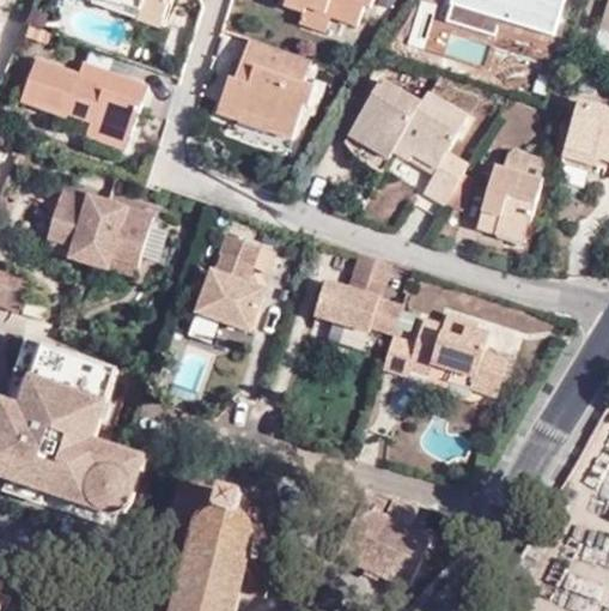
[(89,0),(169,30),(171,19),(122,0),(89,0)]
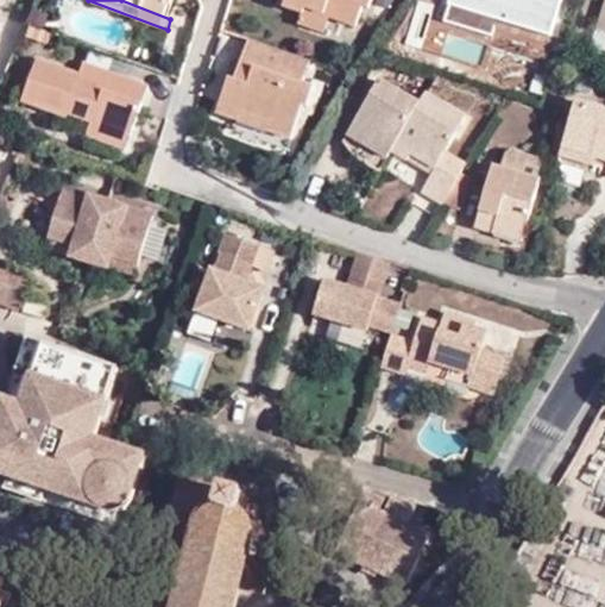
[(121,0),(170,19),(176,0),(121,0)]
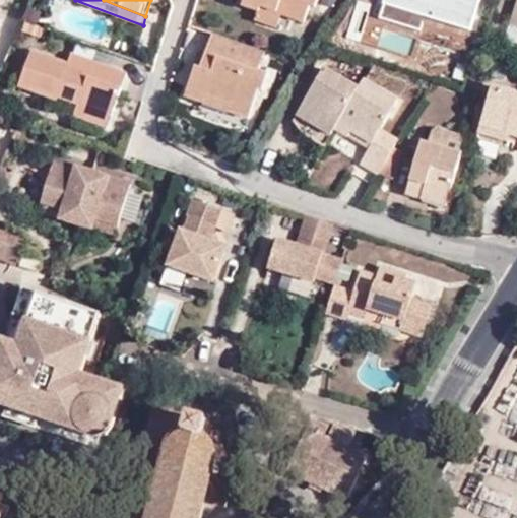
[(310,7),(312,0),(240,0),(237,11),(253,18),(256,8),(275,15),(300,23),(305,5),(310,7)]
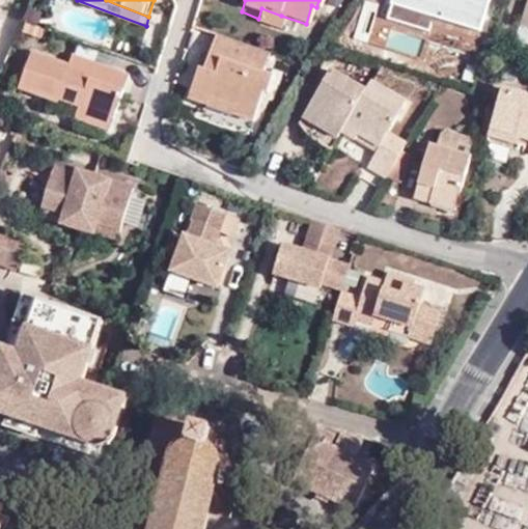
[(392,0),(391,3),(478,29),(485,0),(392,0)]
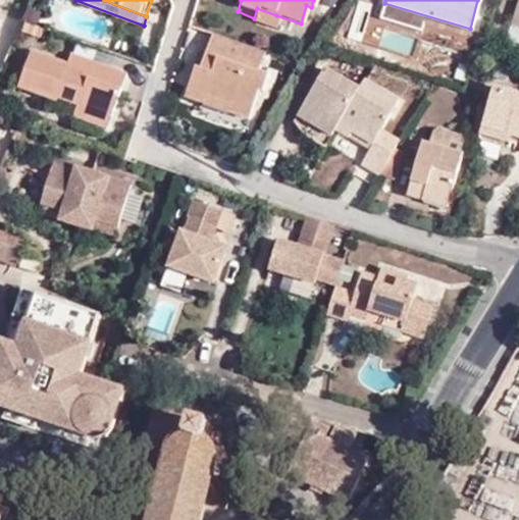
[(271,32),(276,15),(257,8),(254,18),(252,23),(271,32)]
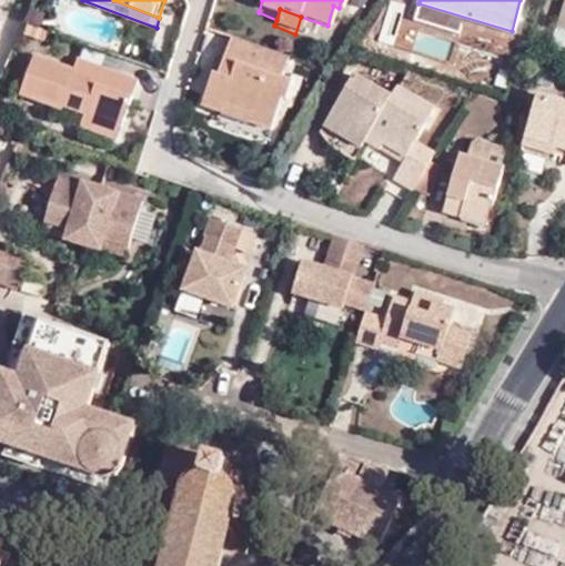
[(564,27),(557,24),(551,49),(564,53),(564,27)]
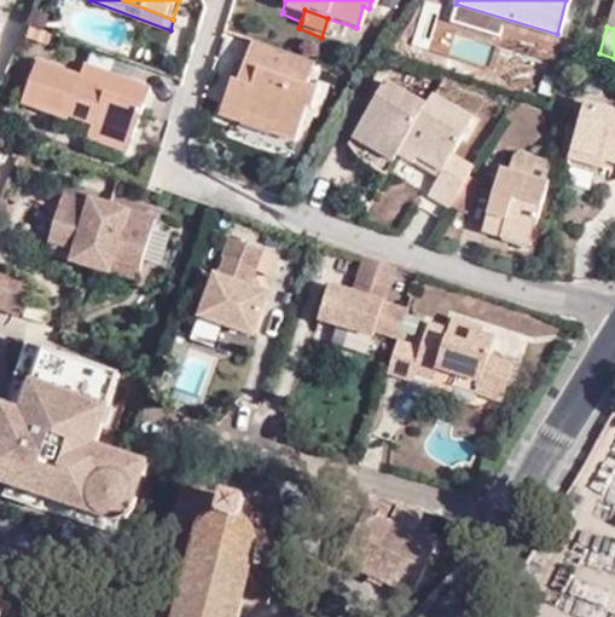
[(257,39),(250,61),(244,75),(233,71),(221,110),(248,120),(251,109),(278,119),(274,130),(296,138),(308,105),(313,107),(320,87),(307,81),(314,61),(257,39)]
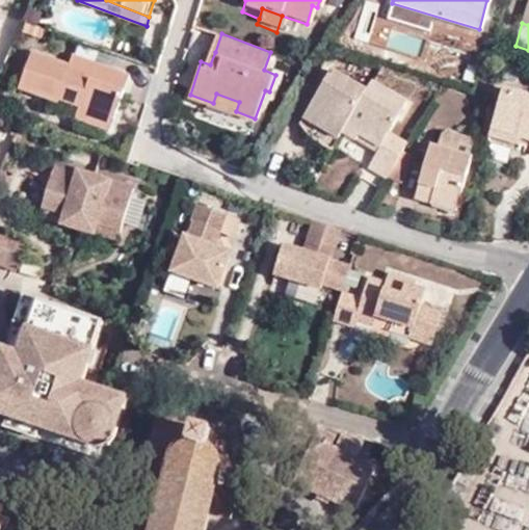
[(210,64),(215,52),(206,48),(201,61),(210,64)]
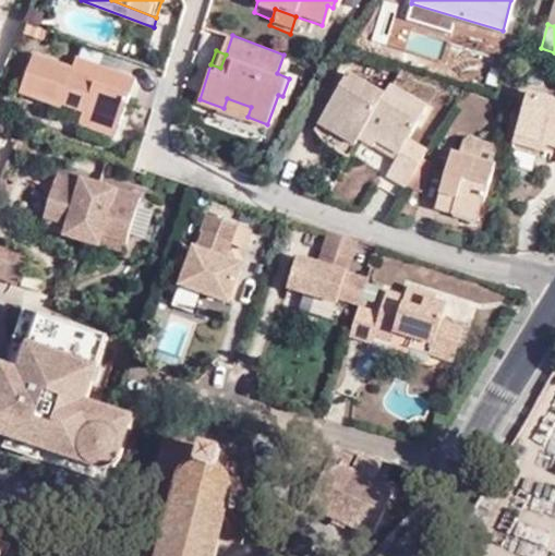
[(82,112),(117,125),(134,76),(99,63),(91,88),(67,81),(70,69),(31,55),(17,93),(58,108),(59,105),(82,112)]
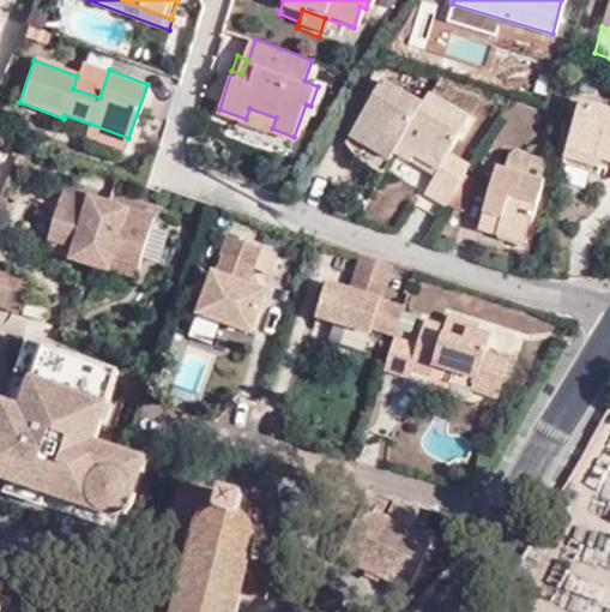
[(100,97),(109,70),(83,60),(77,76),(73,89),(100,97)]
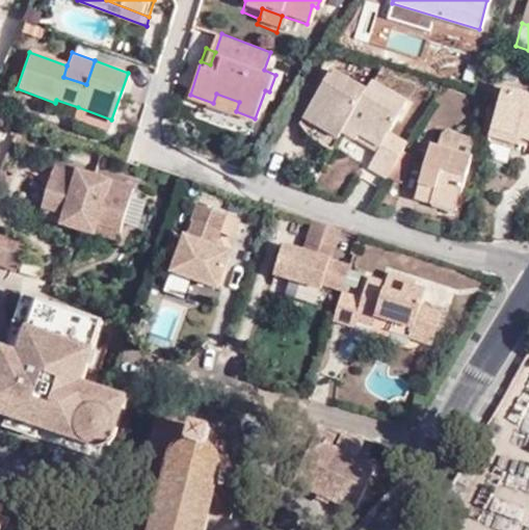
[(350,131),(369,142),(378,129),(398,99),(364,76),(358,86),(324,64),(293,112),(327,135),(333,127),(346,136),(350,131)]
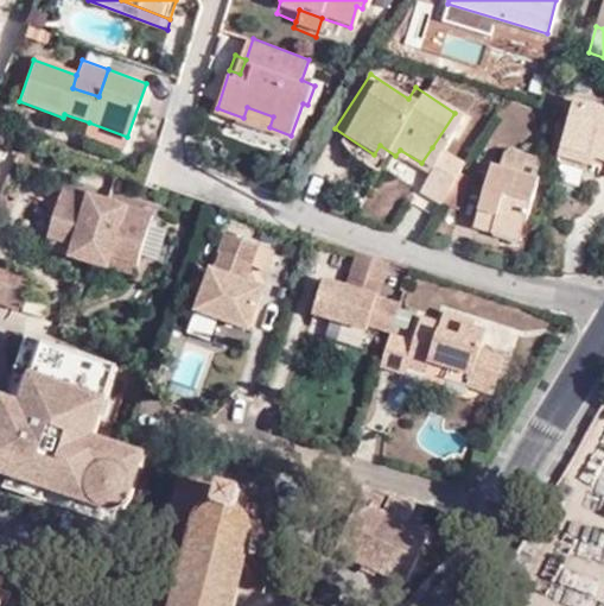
[(603,161),(603,111),(572,102),(554,162),(585,170),(590,157),(603,161)]
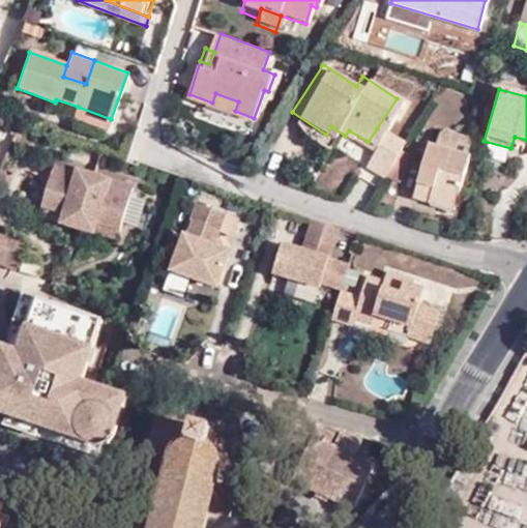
[(212,103),(235,111),(238,101),(215,93),(212,103)]
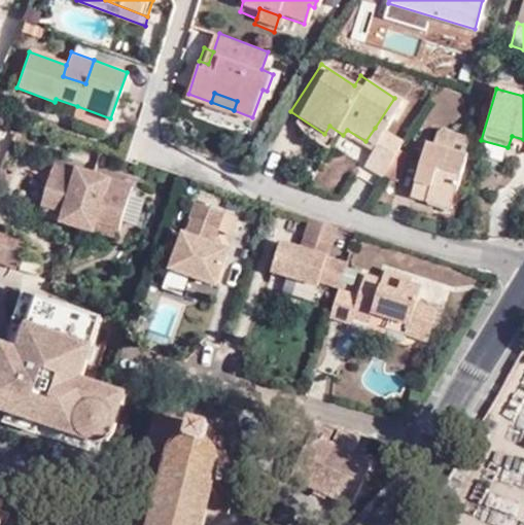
[(106,129),(110,118),(77,106),(73,117),(106,129)]
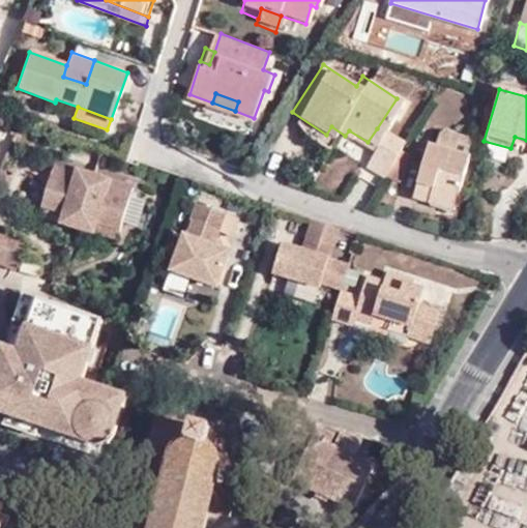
[(326,135),(292,112),(289,118),(297,134),(318,147),(326,135)]
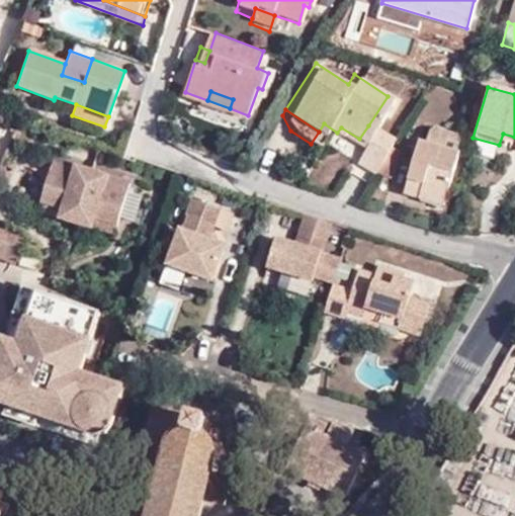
[(368,125),(359,139),(355,145),(347,159),(364,168),(384,137),(368,125)]
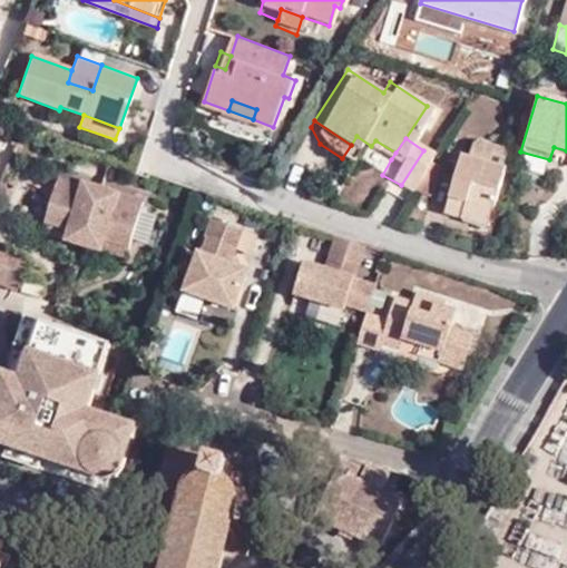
[(499,146),(473,139),(469,143),(466,156),(499,166),(502,153),(499,146)]
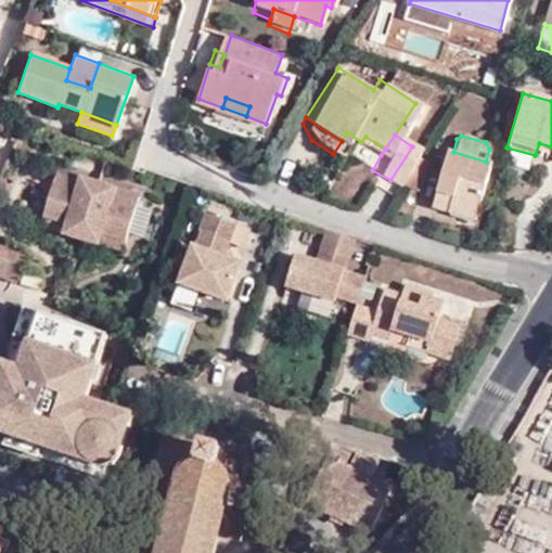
[(381,155),(385,149),(366,137),(361,142),(381,155)]
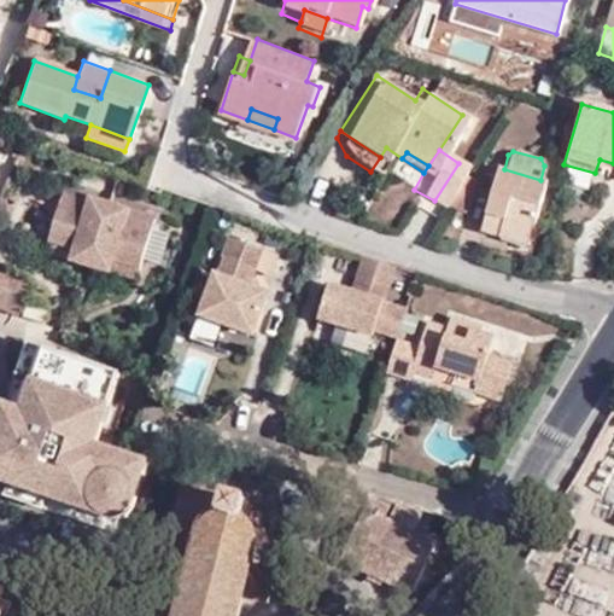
[(496,227),(525,237),(542,184),(496,167),(475,227),(492,234),(496,227)]
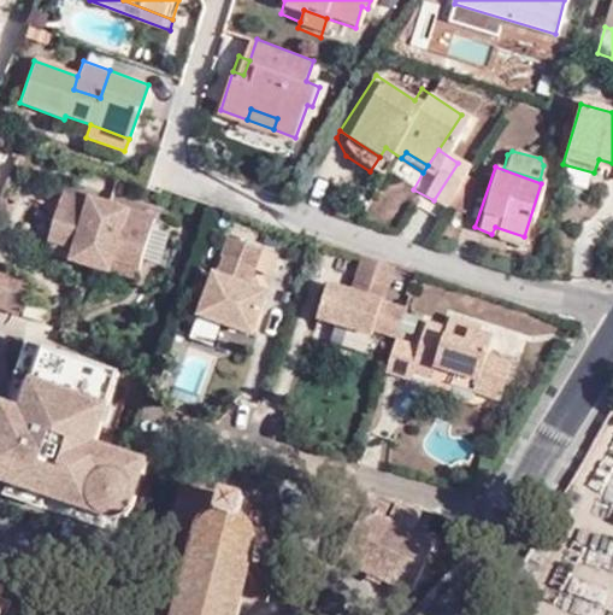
[(165,218),(75,188),(58,235),(90,245),(84,261),(119,271),(123,258),(151,267),(165,218)]
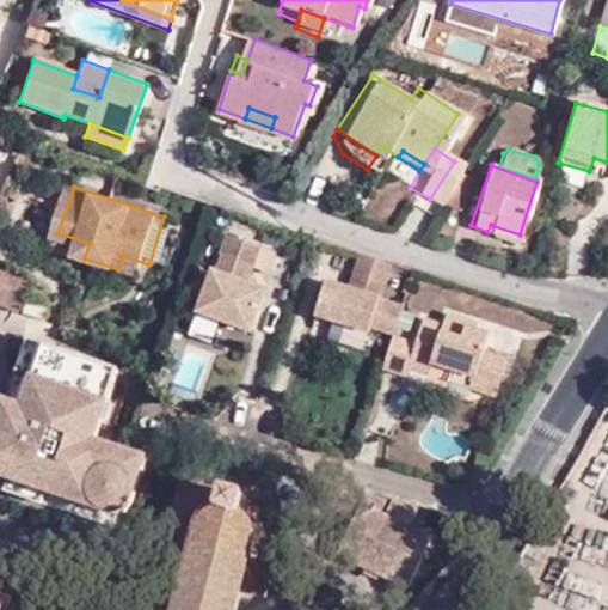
[(516,242),(520,235),(491,225),(487,232),(516,242)]
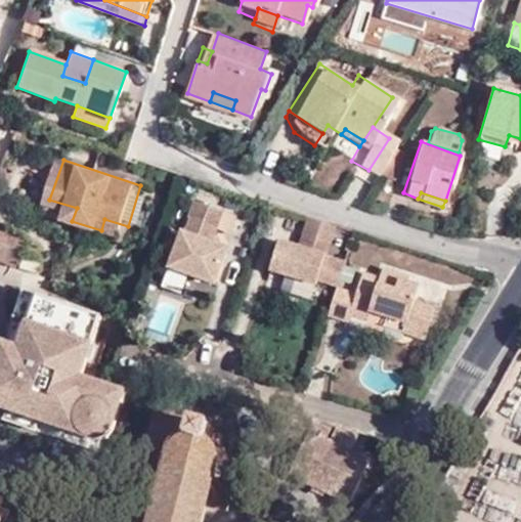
[(219,211),(190,201),(184,217),(187,218),(181,231),(179,230),(168,266),(212,281),(224,248),(208,241),(219,211)]
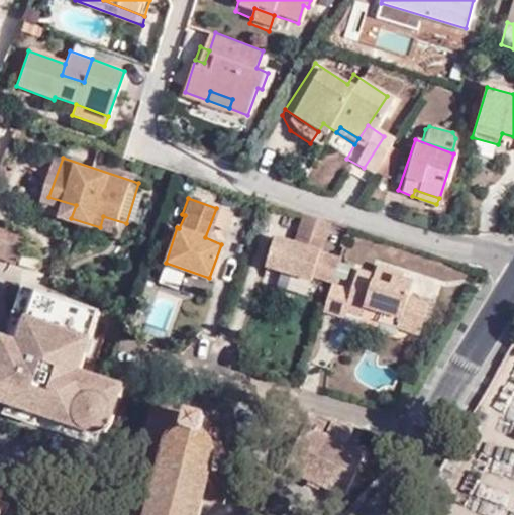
[(274,234),(264,266),(311,279),(312,277),(330,282),(337,256),(319,251),(328,221),(301,213),(293,240),(274,234)]
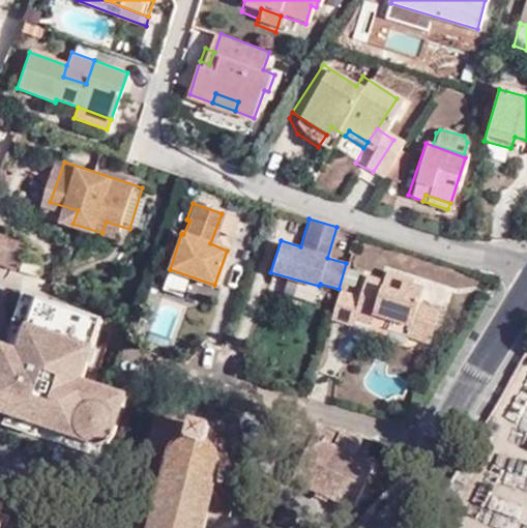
[(0,263),(13,269),(23,239),(0,230),(0,263)]
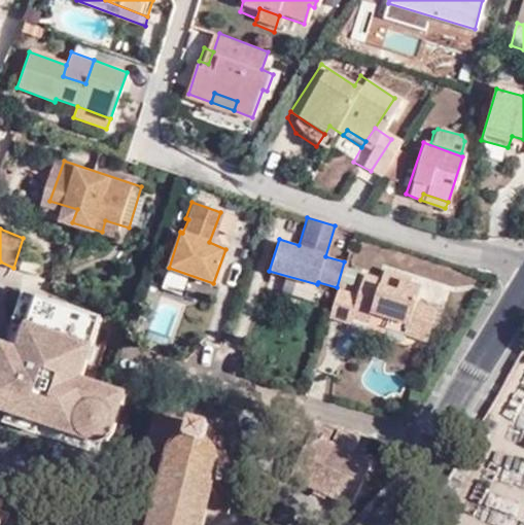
[(35,274),(38,263),(20,256),(15,269),(35,274)]
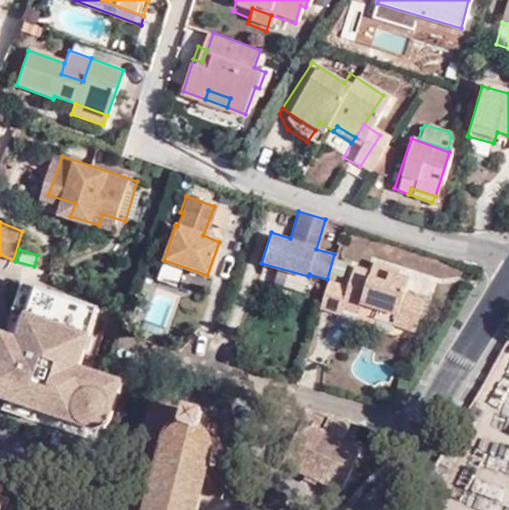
[(346,287),(327,281),(319,307),(339,313),(340,307),(356,313),(358,303),(376,308),(394,314),(392,324),(413,330),(422,299),(403,293),(407,278),(393,274),(386,271),(387,266),(371,261),(368,271),(352,265),(346,287)]
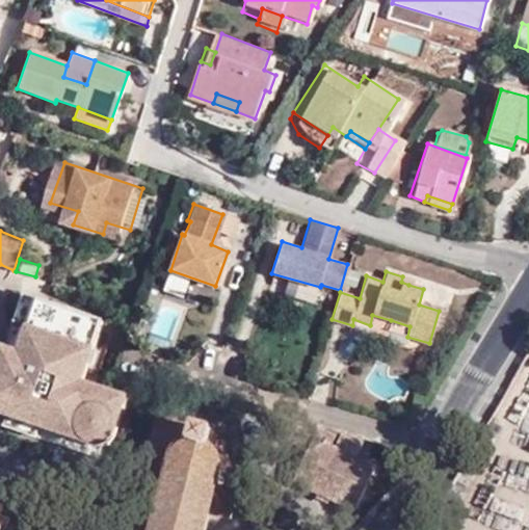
[(113,327),(35,298),(16,351),(0,345),(0,426),(45,442),(48,432),(65,438),(100,449),(114,446),(124,443),(140,399),(101,385),(112,353),(105,350),(113,327)]
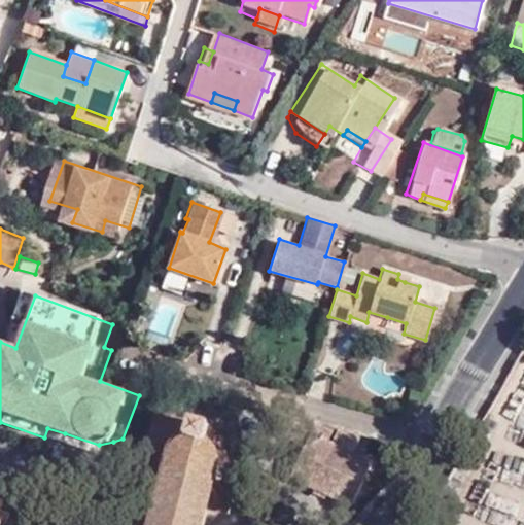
[(406,323),(387,317),(384,327),(404,334),(406,323)]
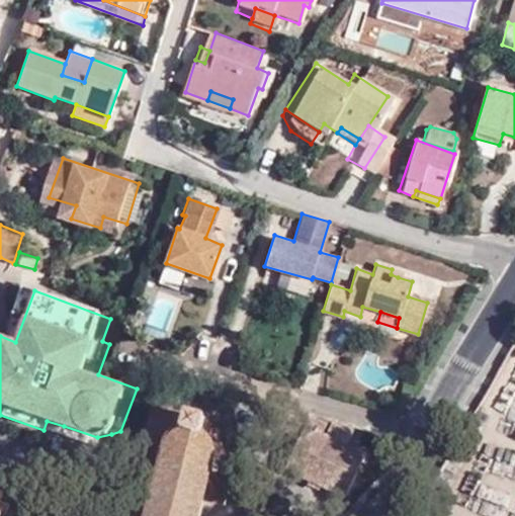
[(150,403),(130,480),(151,486),(143,515),(200,515),(204,501),(224,504),(229,478),(211,475),(213,465),(213,454),(213,445),(210,439),(202,434),(206,417),(150,403)]
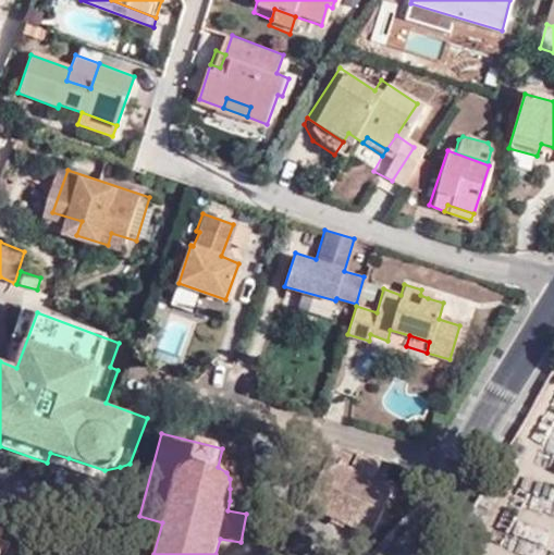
[(370,533),(393,486),(370,477),(376,464),(355,453),(347,468),(333,460),(312,506),(370,533)]
